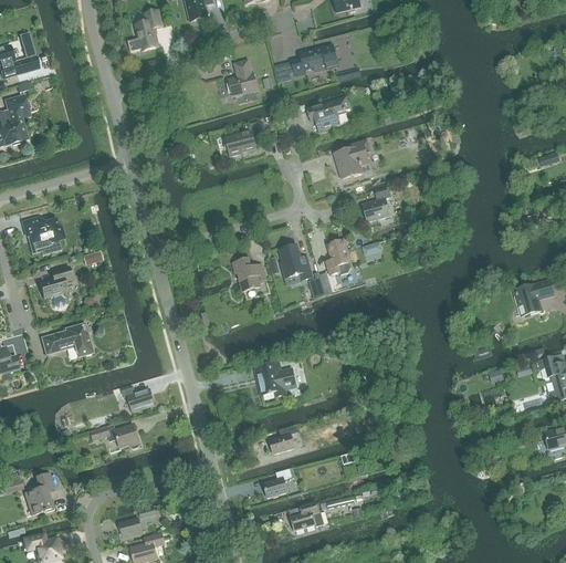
[(185,0),(190,20),(208,17),(205,3),(213,1),(212,0),(185,0)]
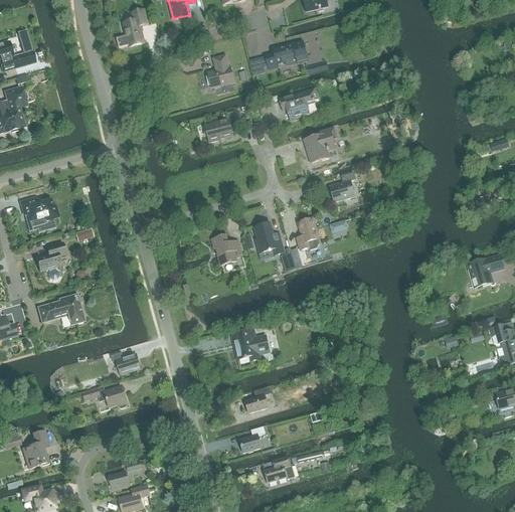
[(304,0),(306,10),(328,5),(326,0),(304,0)]
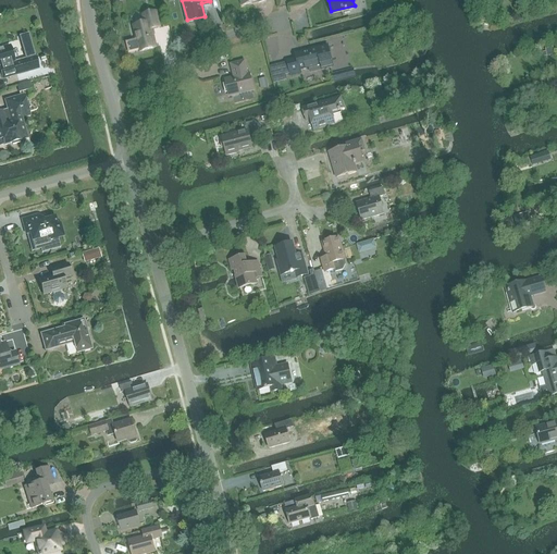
[(139,49),(156,45),(151,27),(160,25),(156,9),(143,12),(145,21),(134,23),(139,49)]
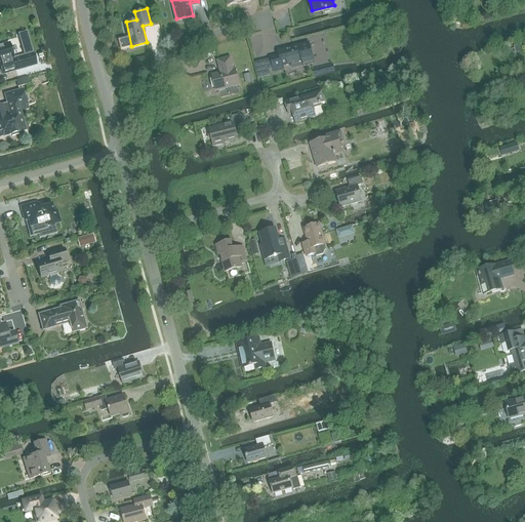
[(27,29),(18,32),(23,47),(31,44),(32,44),(27,29)]
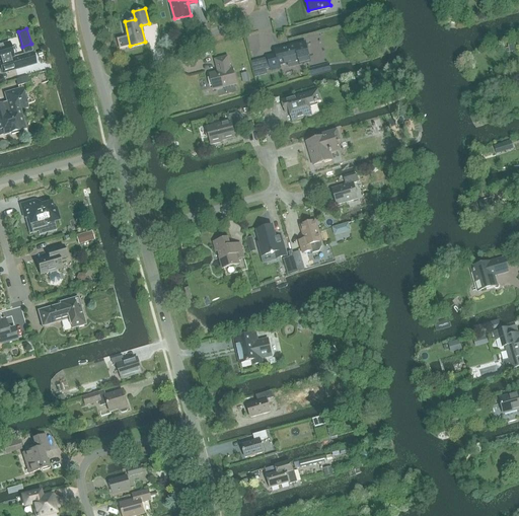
[(268,56),(251,60),(255,75),(267,72),(265,67),(270,66),(271,68),(280,65),(279,62),(287,60),(288,66),(311,60),(306,40),(295,43),(275,48),(276,52),(267,54),(268,56)]
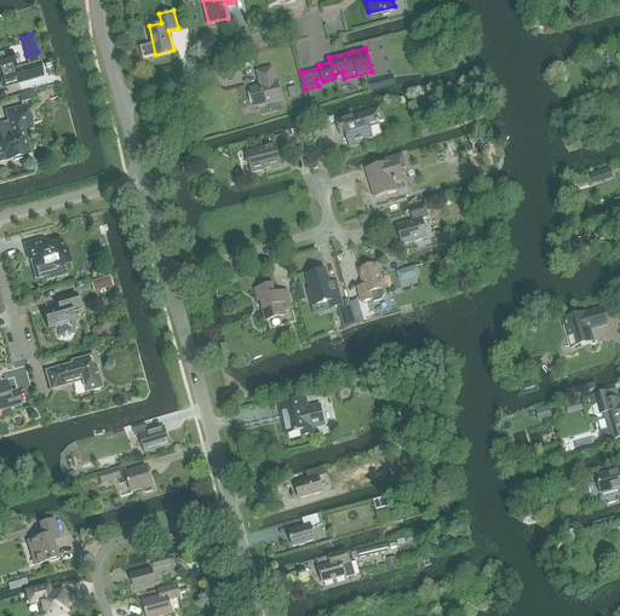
[(0,73),(4,84),(42,73),(36,52),(27,56),(28,63),(16,65),(11,49),(0,51),(0,73)]
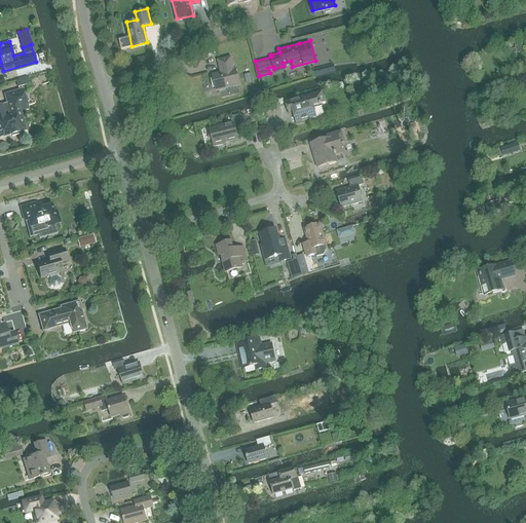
[(233,68),(230,54),(218,58),(221,71),(213,73),(216,88),(239,82),(235,67),(233,68)]
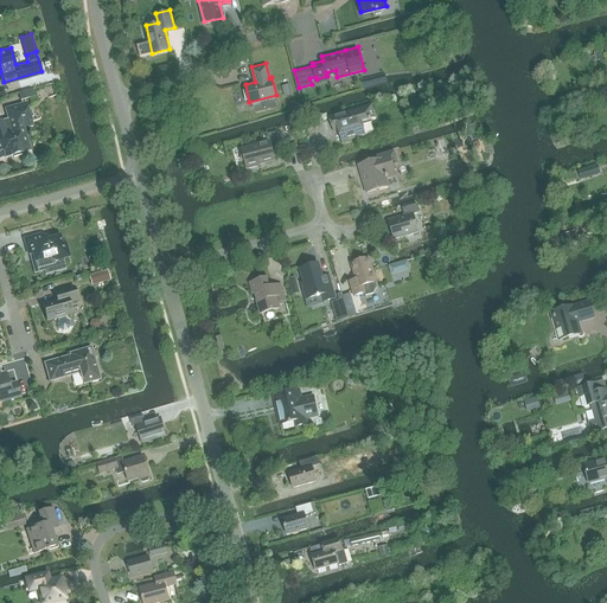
[(289,82),(281,83),(283,94),(292,91),(289,82)]
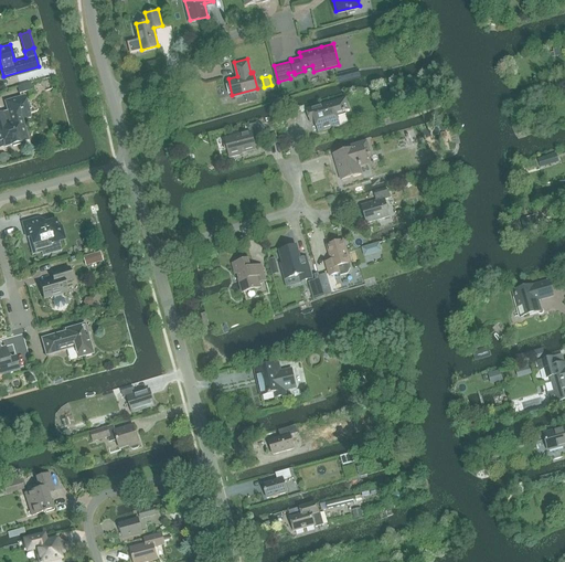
[(30,81),(18,84),(20,91),(31,87),(30,81)]
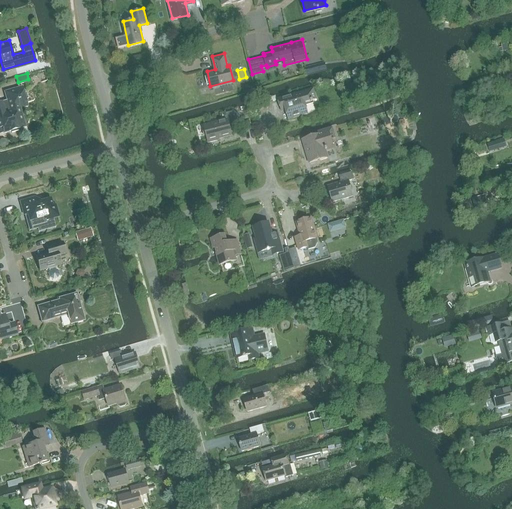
[(367,74),(363,78),(367,82),(371,78),(367,74)]
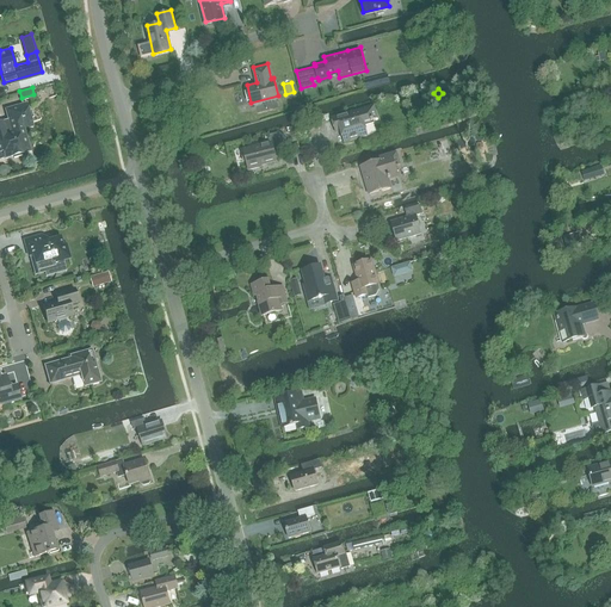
[(29,109),(26,101),(13,105),(13,107),(6,110),(10,121),(4,122),(4,119),(0,119),(0,149),(2,149),(5,156),(13,153),(14,155),(22,153),(20,152),(30,148),(24,127),(32,124),(30,116),(32,115),(31,109),(29,109)]
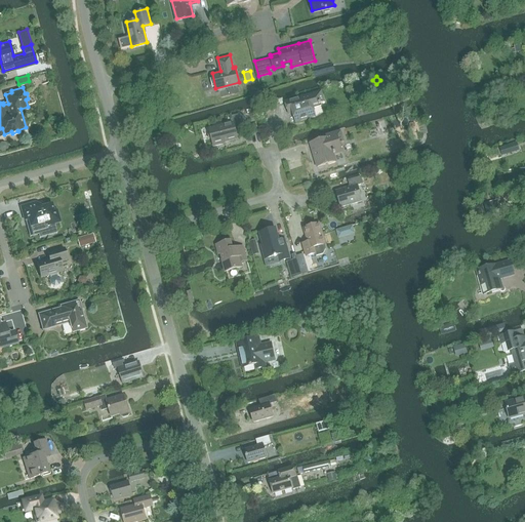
[(321,89),(305,94),(304,93),(285,99),(287,107),(291,106),(295,120),(316,114),(312,103),(324,99),(321,89)]
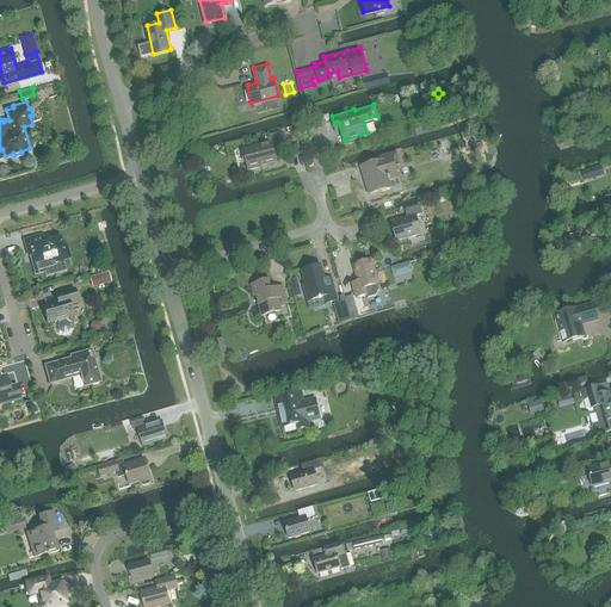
[(248,167),(261,163),(260,161),(276,158),(275,152),(283,149),(278,130),(269,132),(271,141),(244,148),(248,167)]
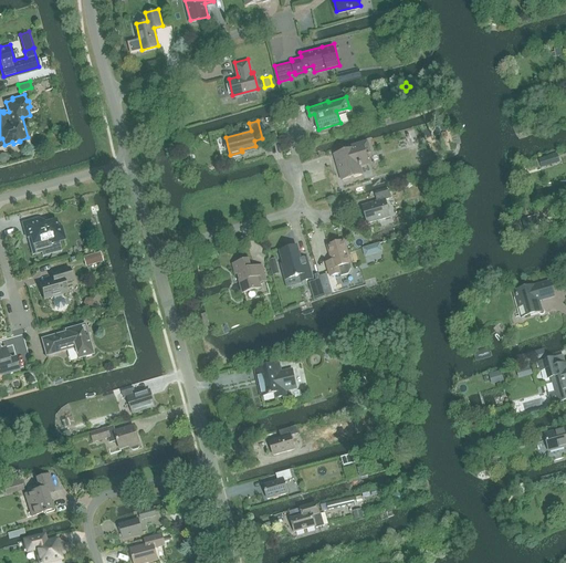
[(276,131),(268,133),(270,139),(278,137),(276,131)]
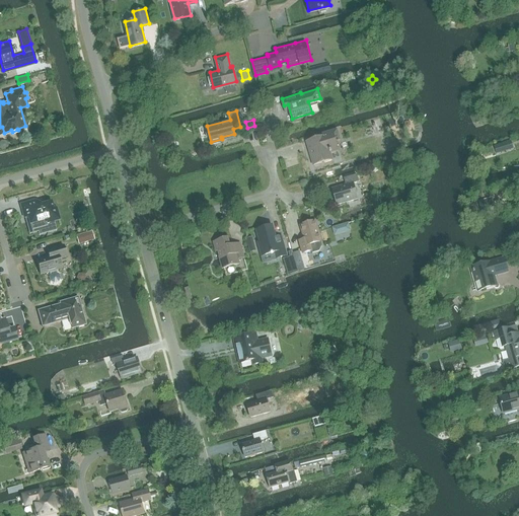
[(322,131),(323,134),(306,139),(313,162),(331,157),(329,151),(339,148),(337,139),(341,137),(338,126),(322,131)]
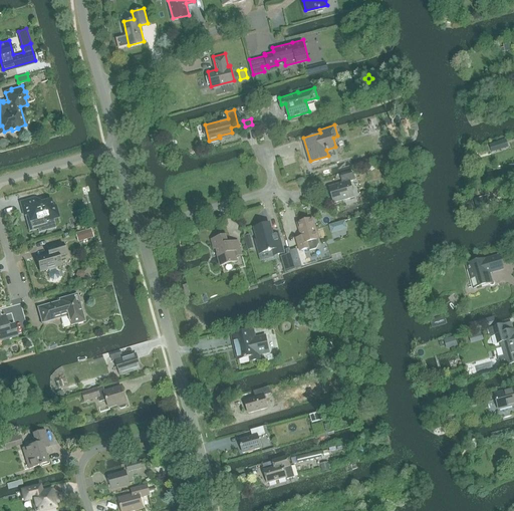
[(394,160),(383,163),(386,171),(396,168),(394,160)]
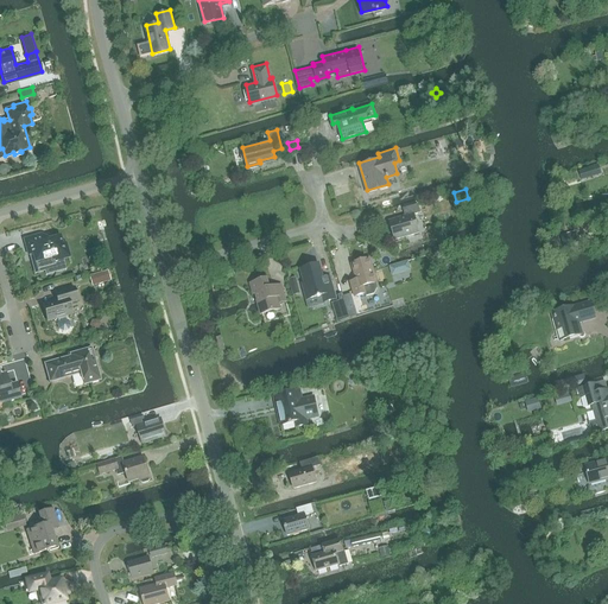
[(394,237),(419,230),(413,213),(420,210),(417,202),(403,207),(405,214),(390,218),(394,237)]
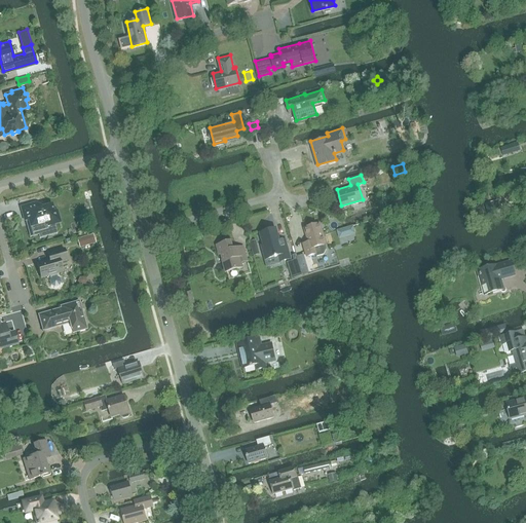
[(35,201),(21,204),(25,218),(30,217),(31,221),(36,223),(45,221),(46,223),(60,220),(57,209),(54,209),(50,194),(34,198),(35,201)]
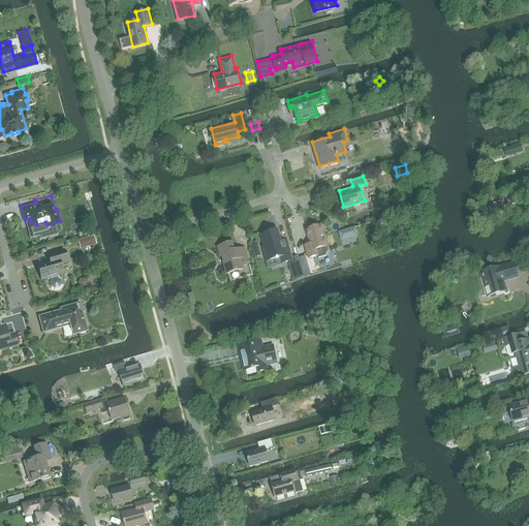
[(308,255),(317,253),(318,255),(325,253),(329,248),(328,244),(321,223),(306,227),(311,242),(305,243),(308,255)]
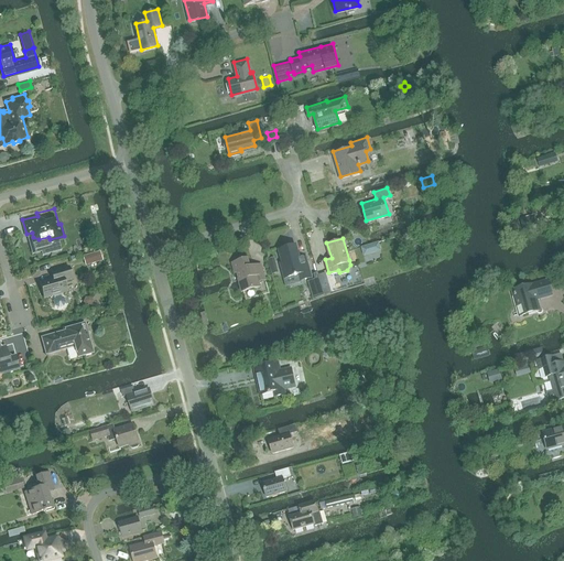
[(378,240),(369,243),(372,250),(380,248),(378,240)]
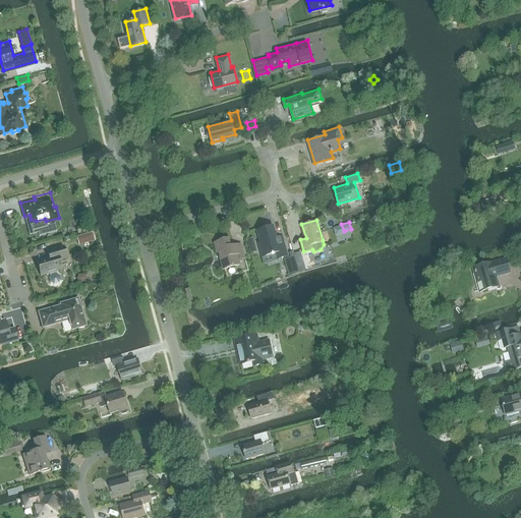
[(277,237),(273,225),(258,229),(262,240),(258,241),(263,255),(276,251),(277,257),(288,254),(283,235),(277,237)]
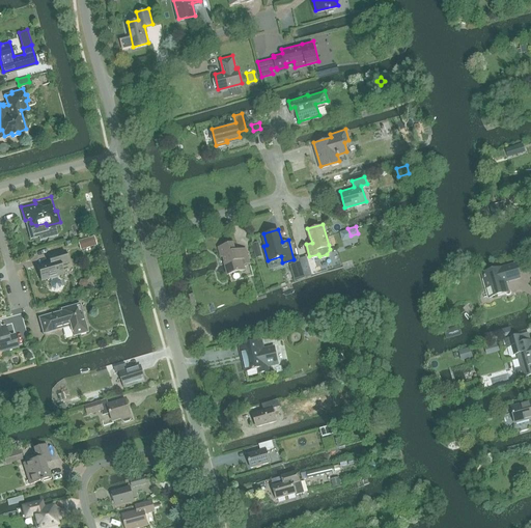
[(93,234),(78,239),(80,247),(95,243),(93,234)]
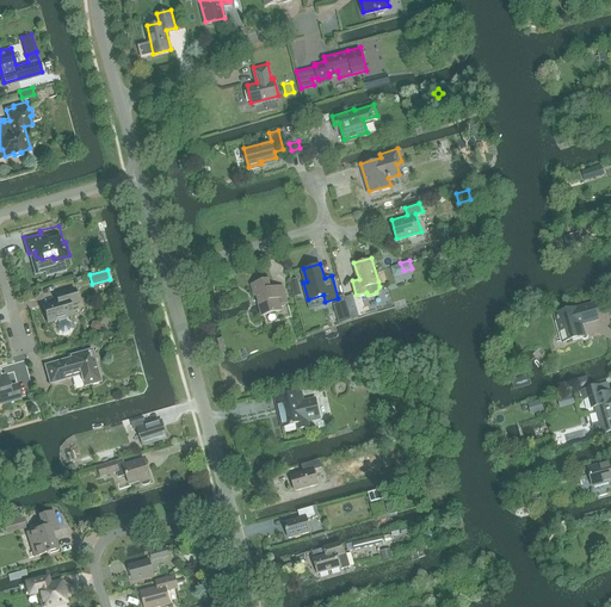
[(271,287),(267,278),(252,283),(254,293),(255,292),(263,314),(282,308),(279,303),(287,301),(283,284),(271,287)]
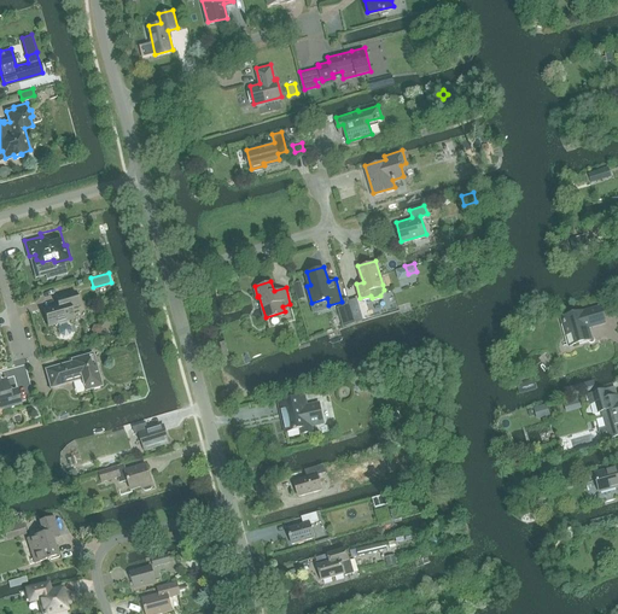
[(48,323),(58,321),(59,326),(58,327),(59,332),(64,334),(69,333),(71,328),(69,323),(66,322),(66,319),(73,317),(70,305),(79,303),(75,290),(58,294),(60,302),(44,307),(48,323)]
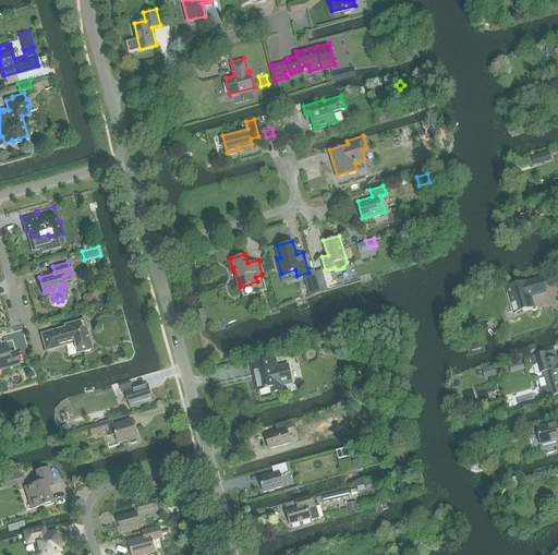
[(312,274),(304,276),(310,293),(320,290),(320,289),(315,269),(314,267),(311,268),(312,274)]
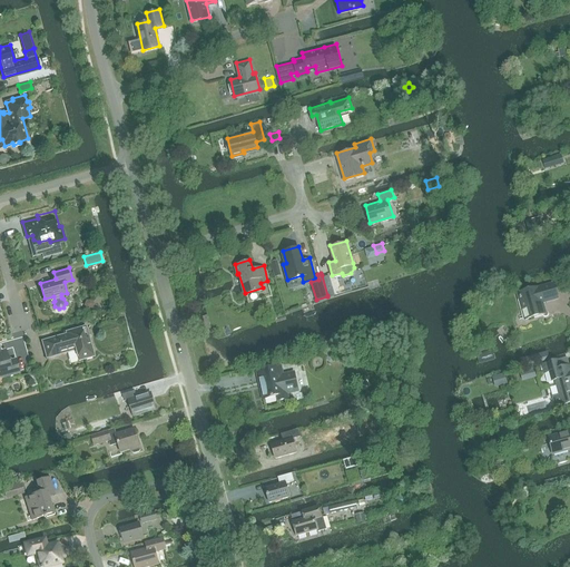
[(330,273),(322,275),(327,295),(335,293),(330,273)]
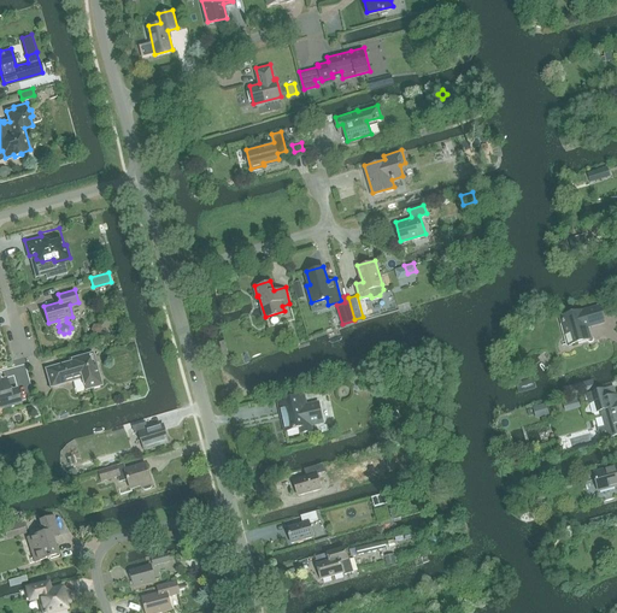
[(568,342),(591,336),(587,325),(603,320),(599,304),(559,314),(568,342)]
